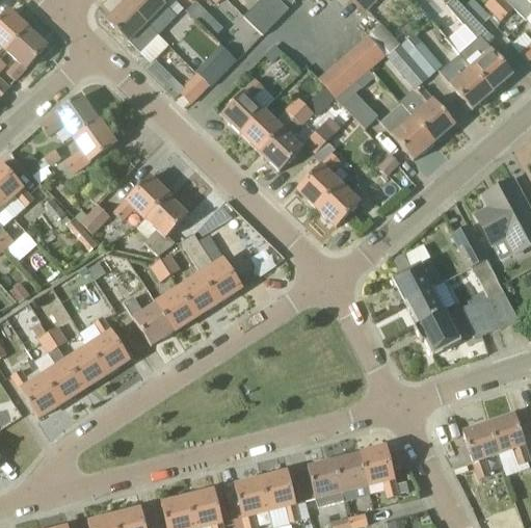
[(126,0),(107,19),(141,51),(159,33),(126,0)]
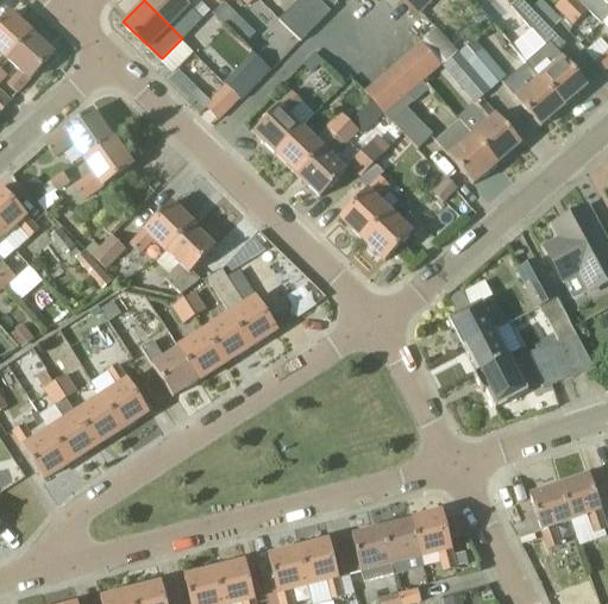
[(144,0),(182,38),(204,16),(187,0),(144,0)]
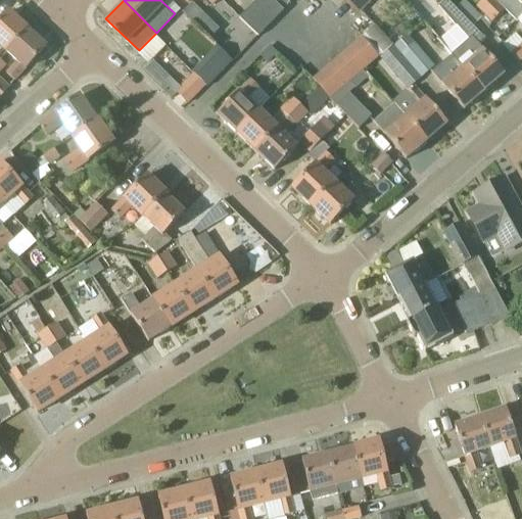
[(192,0),(183,9),(184,9),(210,36),(219,28),(221,27),(194,0),(192,0)]
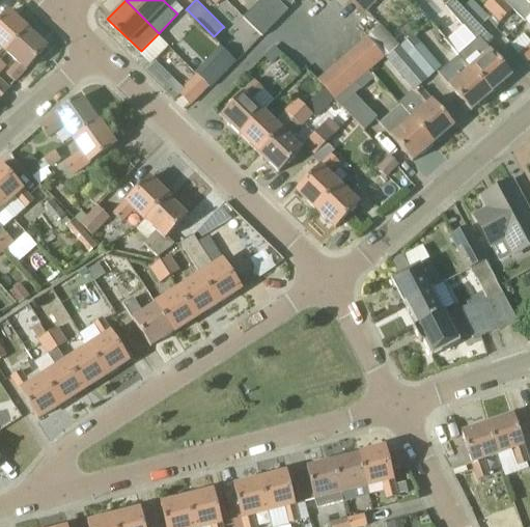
[(257,0),(244,15),(263,34),(288,7),(280,0),(257,0)]
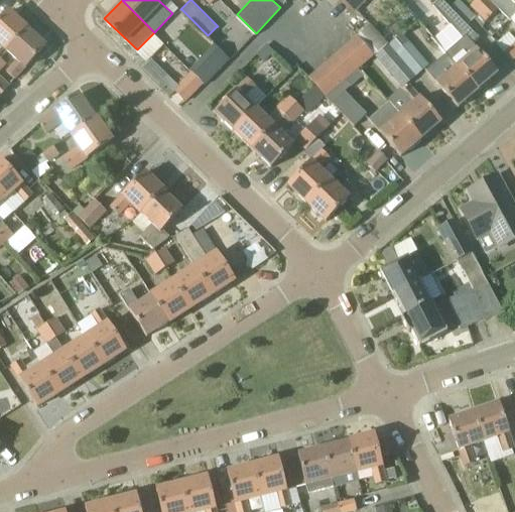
[(347,0),(355,8),(363,0),(347,0)]
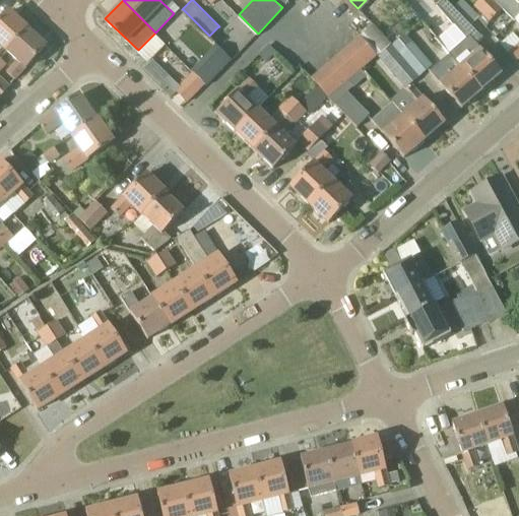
[(441,0),(437,4),(465,36),(466,38),(461,42),(449,53),(460,64),(481,89),(502,71),(476,42),(484,36),(478,27),(472,21),(455,5),(449,0),(441,0)]
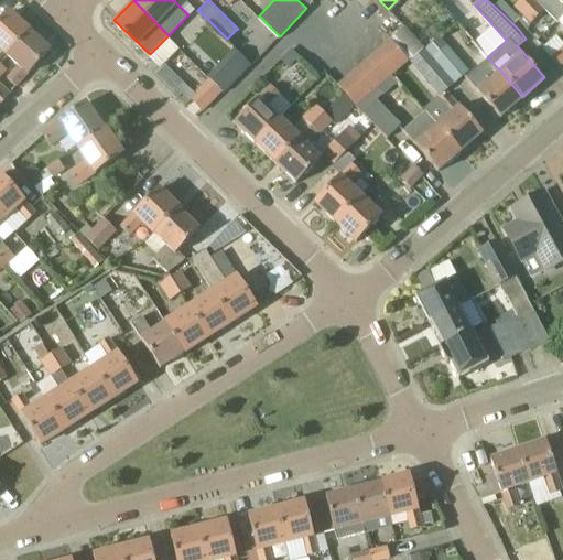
[(522,12),(534,0),(519,0),(515,4),(522,12)]
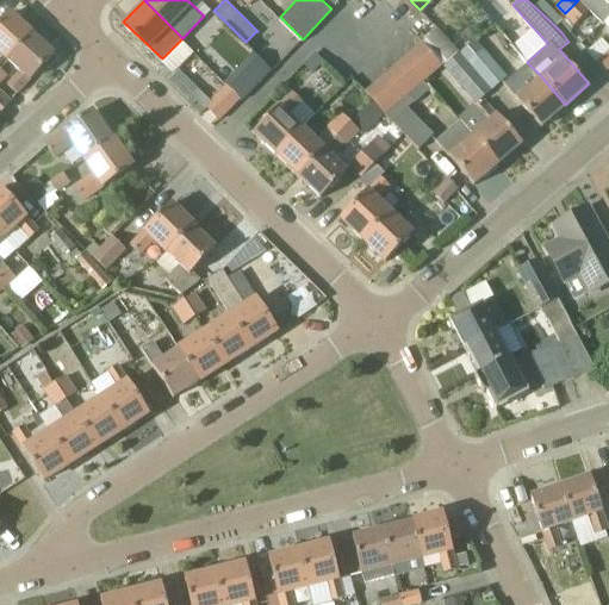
[(578,0),(565,13),(575,23),(590,7),(583,0),(578,0)]
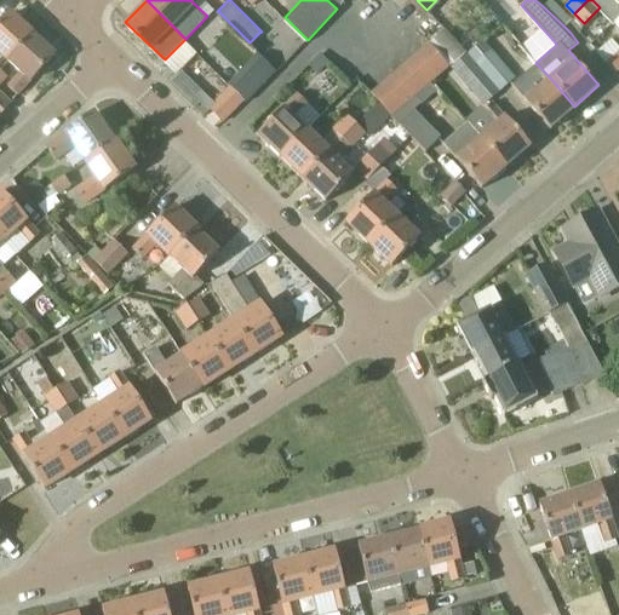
[(0,49),(10,58),(34,32),(12,11),(0,23),(0,49)]
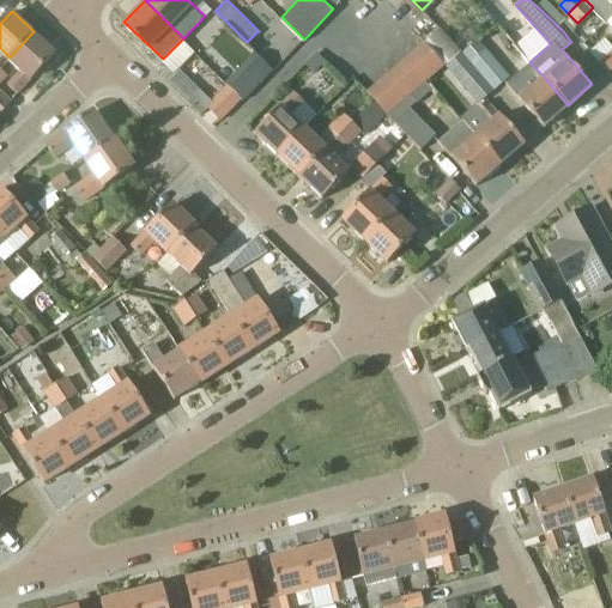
[(575,30),(577,23),(569,14),(565,19),(575,30)]
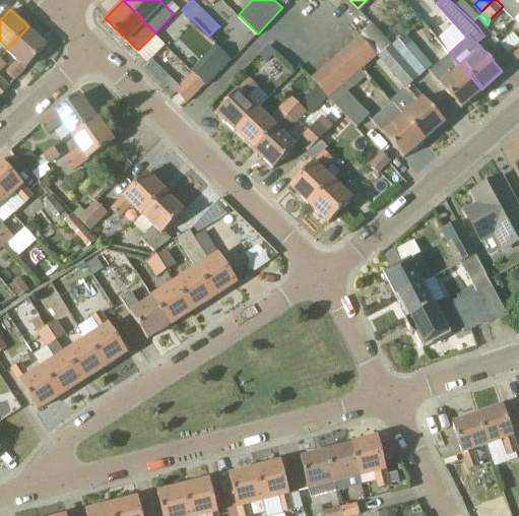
[(47,44),(28,26),(8,49),(18,58),(7,70),(15,77),(26,65),(47,44)]
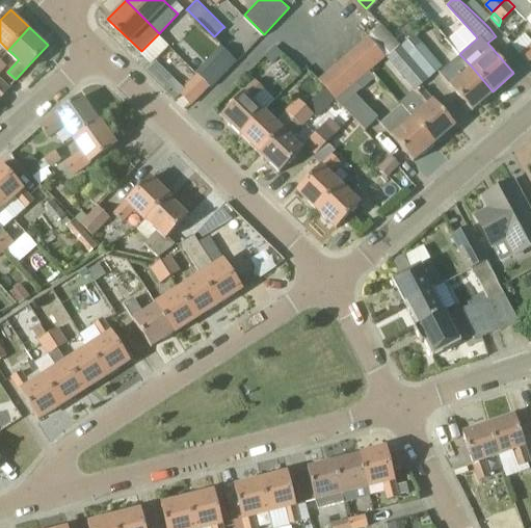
[(415,32),(402,44),(404,46),(409,51),(422,41),(415,32)]
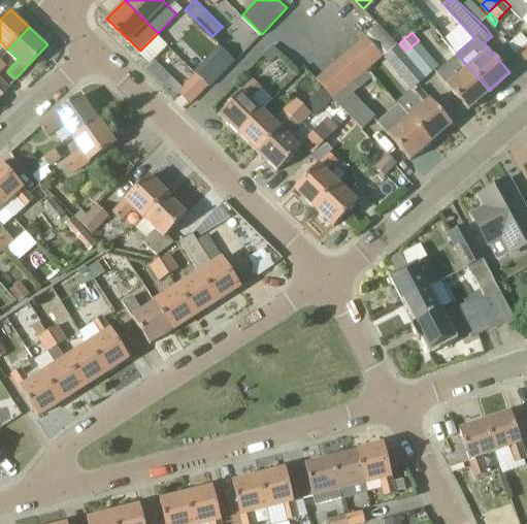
[(355,44),(372,63),(383,54),(366,35),(355,44)]
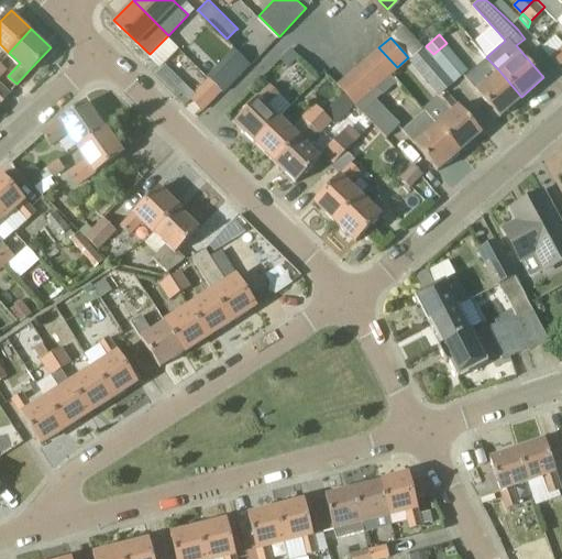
[(447,42),(447,43),(433,54),(432,55),(454,81),(470,68),(447,42)]
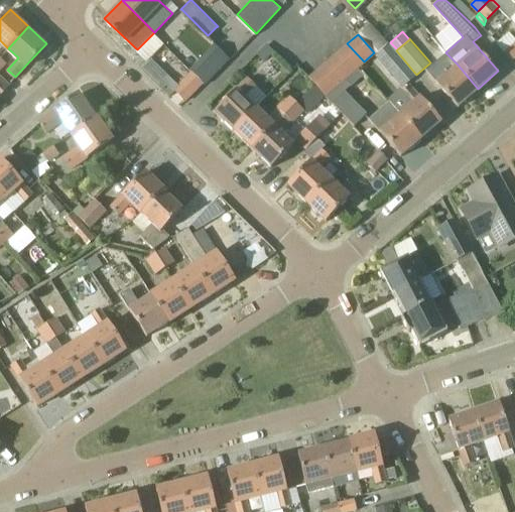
[(514,39),(504,49),(512,58),(514,55),(514,39)]
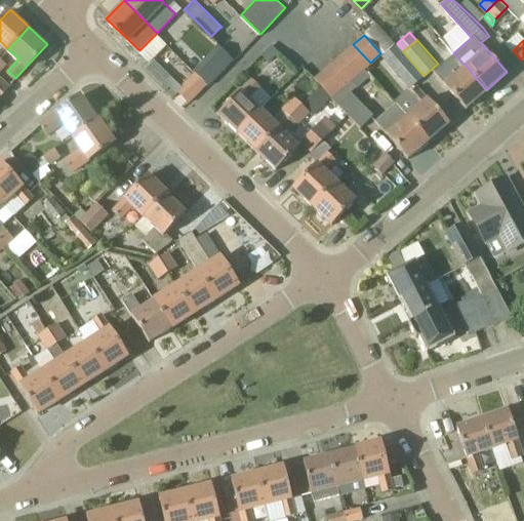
[(270,61),(278,52),(280,50),(272,42),(270,43),(262,51),(270,61)]
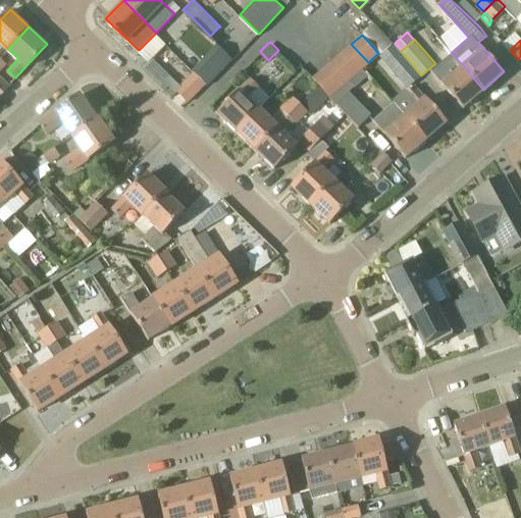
[(210,51),(193,69),(195,70),(206,82),(207,83),(208,82),(224,65),(233,56),(232,55),(219,43),(210,51)]
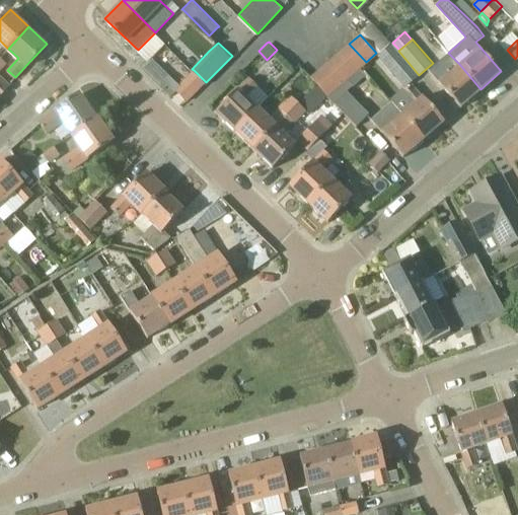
[(356,71),(361,66),(366,62),(349,44),(340,52),(356,71)]
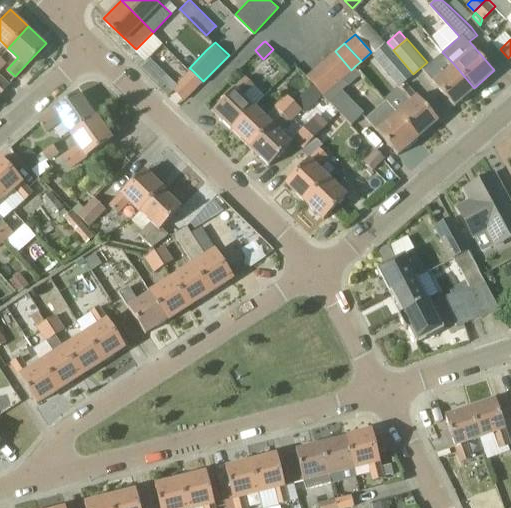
[(413,74),(393,50),(383,58),(380,61),(401,85),(413,74)]
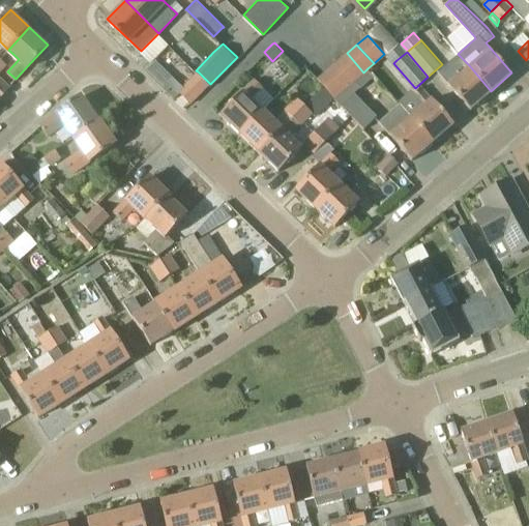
[(364,74),(363,72),(347,53),(336,61),(354,82),(364,74)]
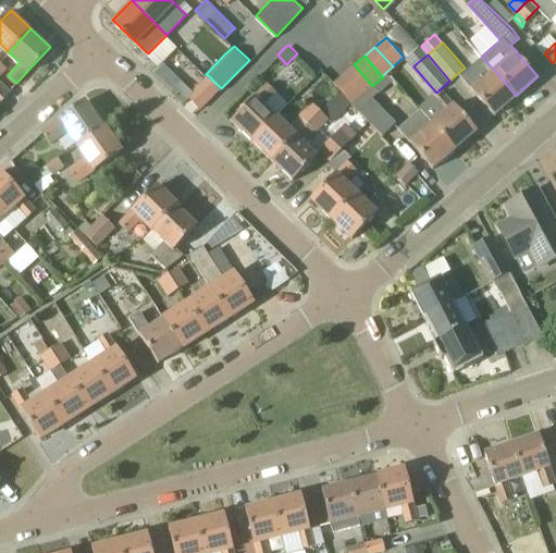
[(344,73),(361,93),(351,101),(383,135),(397,121),(374,96),(393,78),(387,71),(382,76),(383,77),(372,86),(354,64),(344,73)]
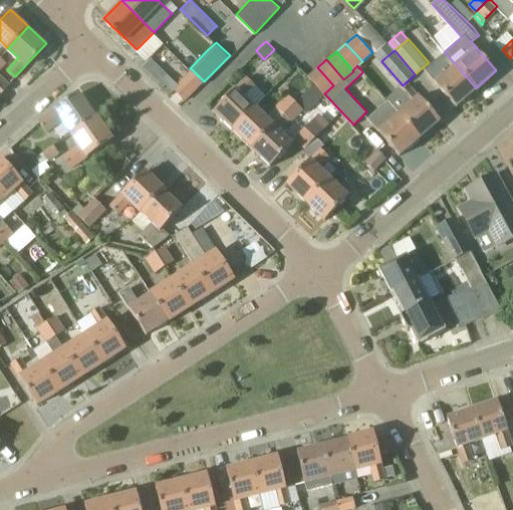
[(433,61),(425,69),(457,104),(476,88),(455,63),(444,72),(434,61),(433,61)]
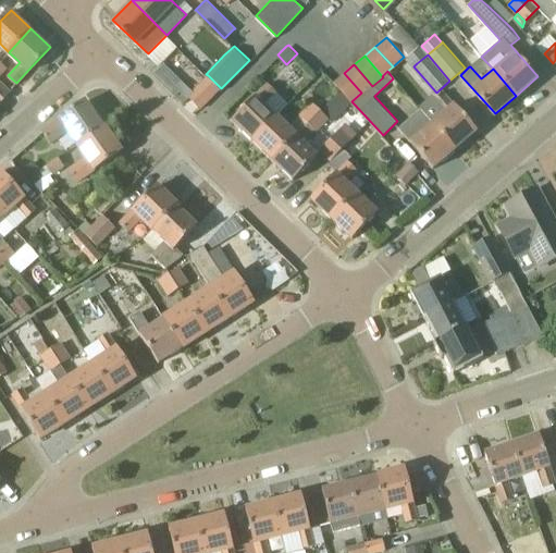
[(183,80),(173,70),(162,81),(172,90),(183,80)]
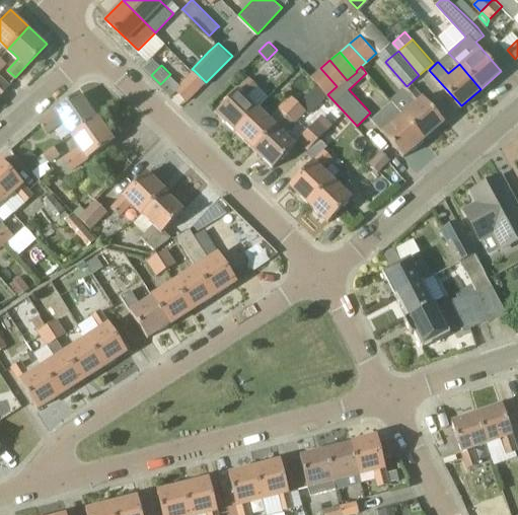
[(337,86),(320,68),(311,75),(327,94),(337,86)]
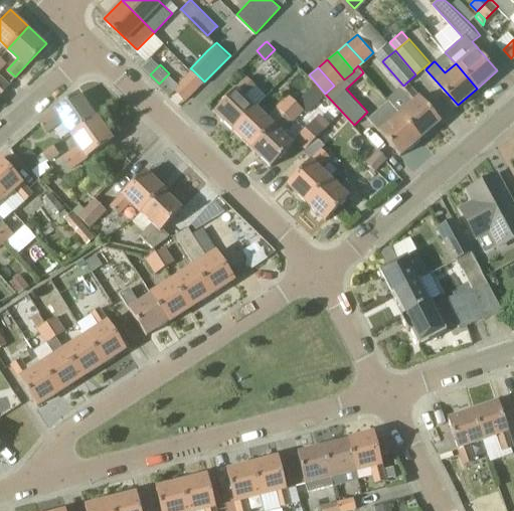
[(203,80),(192,69),(175,87),(186,98),(203,80)]
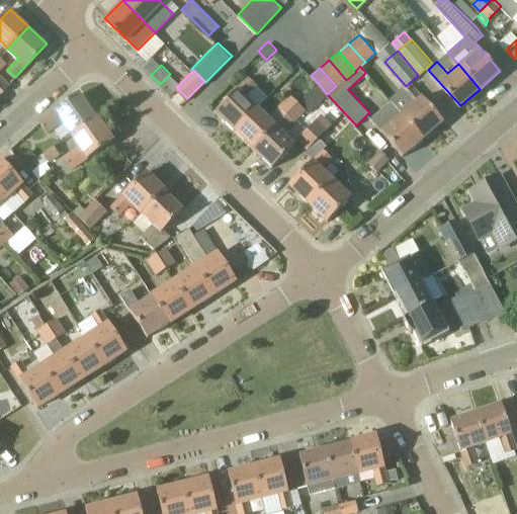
[(0,93),(9,84),(0,75),(0,93)]
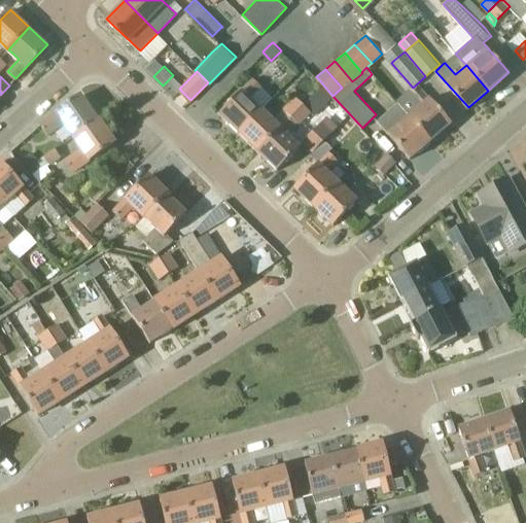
[(250,98),(257,90),(261,85),(254,77),(219,112),(239,132),(261,108),(250,98)]
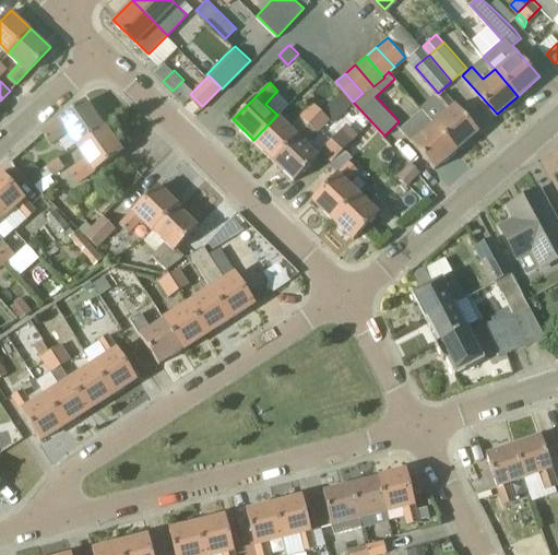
[(443,90),(435,97),(423,108),(456,148),(478,129),(443,90)]
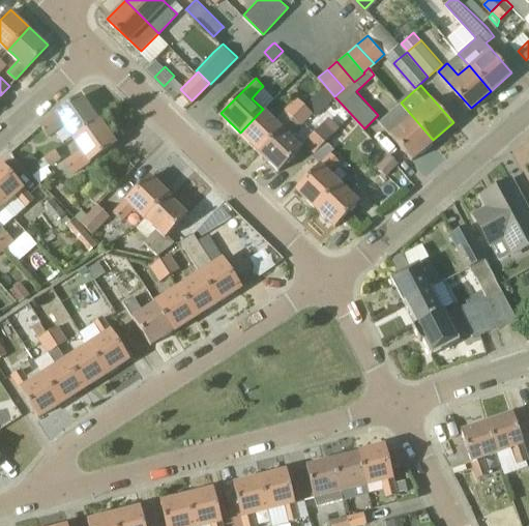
[(74,135),(98,118),(82,94),(40,122),(49,135),(65,123),(74,135)]
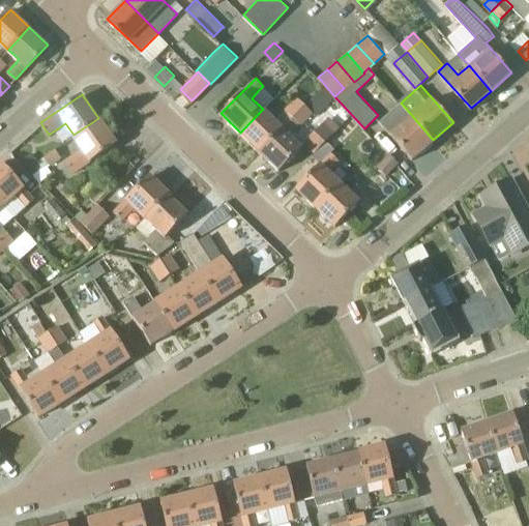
[(305,104),(297,95),(274,120),(263,109),(240,133),(260,151),(305,104)]
